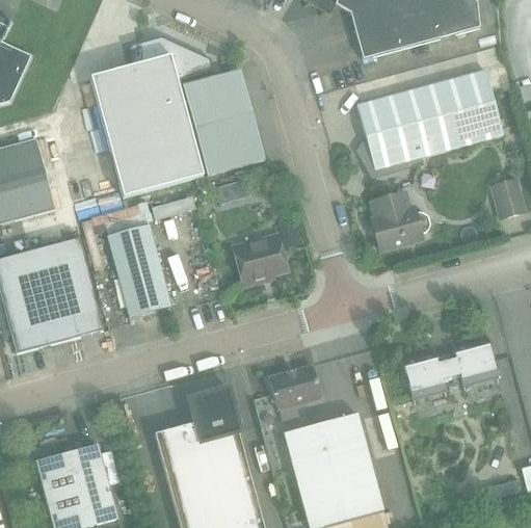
[(350,12),(363,58),(480,27),(477,1),(475,0),(307,0),(329,14),(336,3),(350,12)]
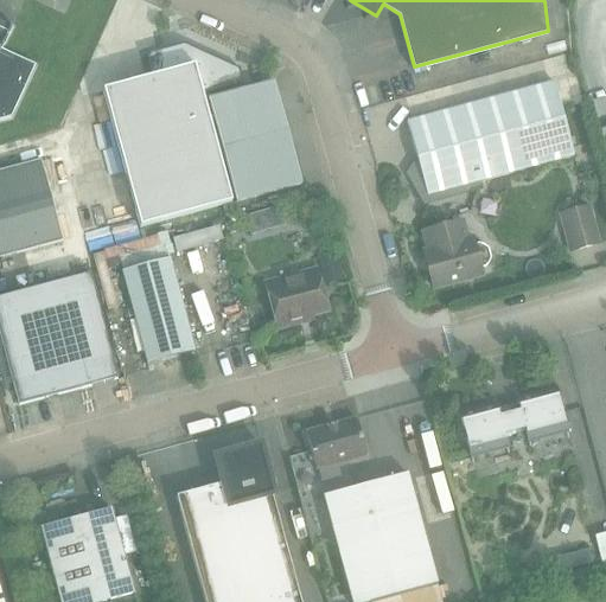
[(0,117),(12,115),(26,83),(37,62),(2,46),(14,23),(12,21),(8,29),(0,24),(0,117)]
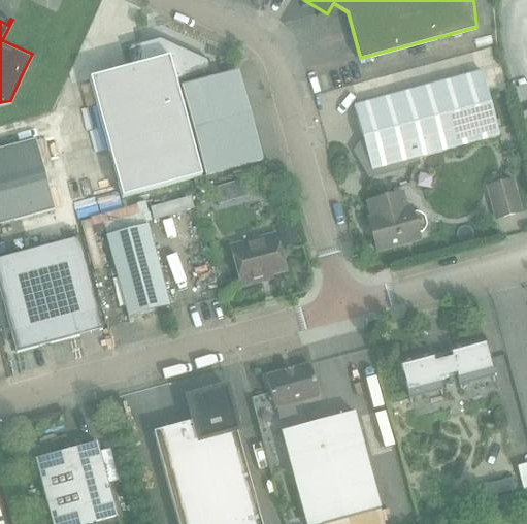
[(176,79),(212,70),(208,58),(204,55),(203,56),(161,36),(144,40),(143,39),(127,44),(133,64),(90,76),(123,195),(202,173),(176,79)]
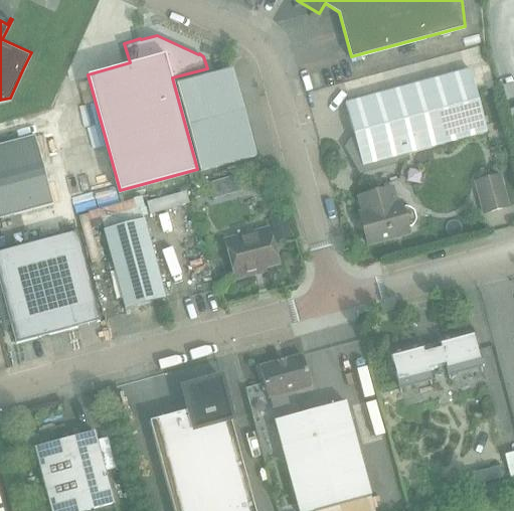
[(255,153),(232,65),(177,80),(201,168),(255,153)]
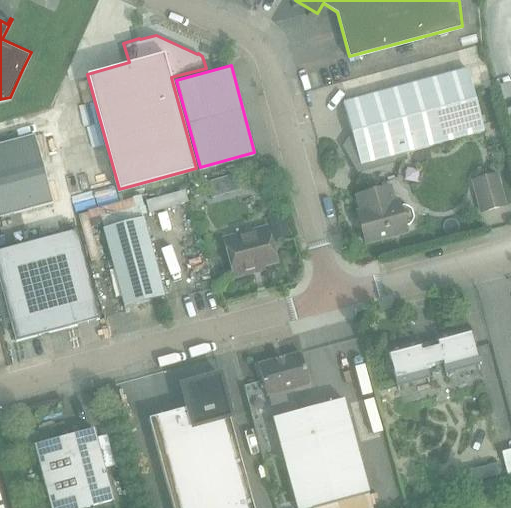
[(358,169),(394,159),(406,156),(405,151),(484,129),(467,66),(343,100),(352,132),(344,144),(358,169)]
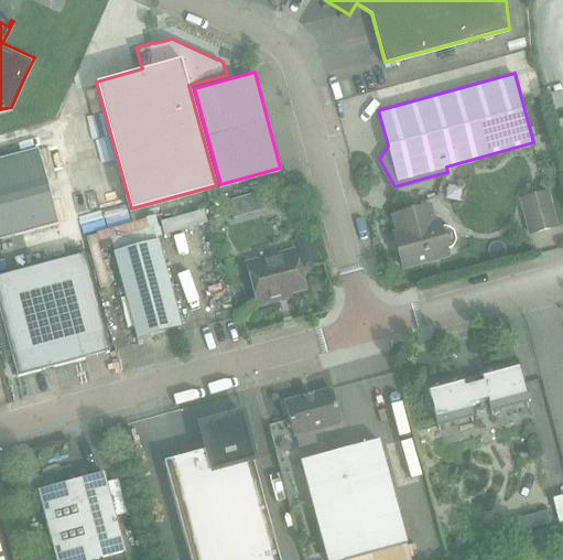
[(0,237),(58,222),(39,147),(0,157),(0,237)]
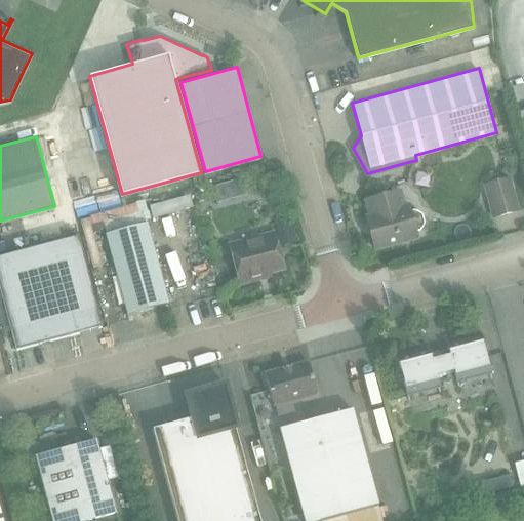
[(518,208),(510,175),(485,182),(493,214),(518,208)]
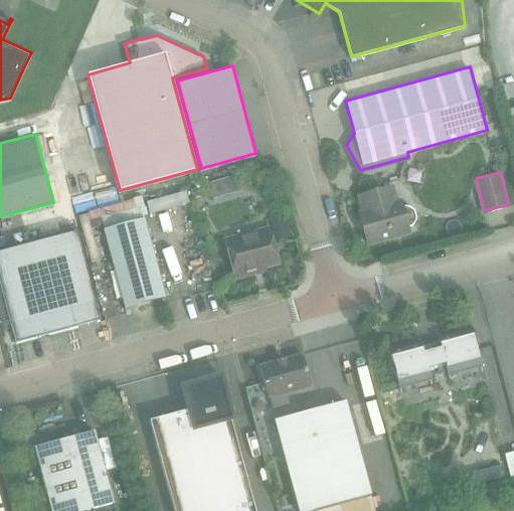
[(409,231),(407,224),(411,222),(414,220),(416,216),(414,208),(409,205),(406,204),(402,205),(400,199),(396,200),(392,185),(359,194),(363,209),(359,211),(368,242),(409,231)]
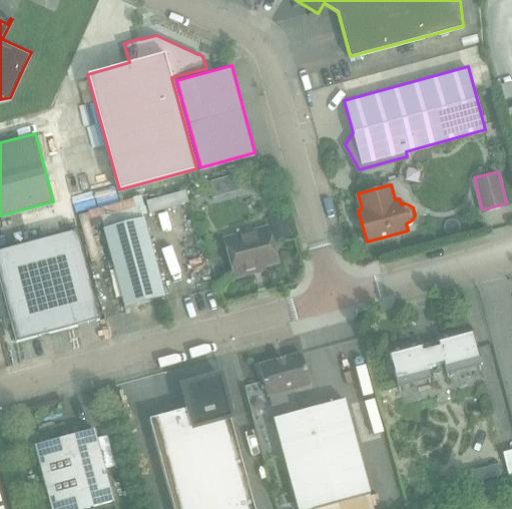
[(285,210),(270,214),(276,236),(291,232),(285,210)]
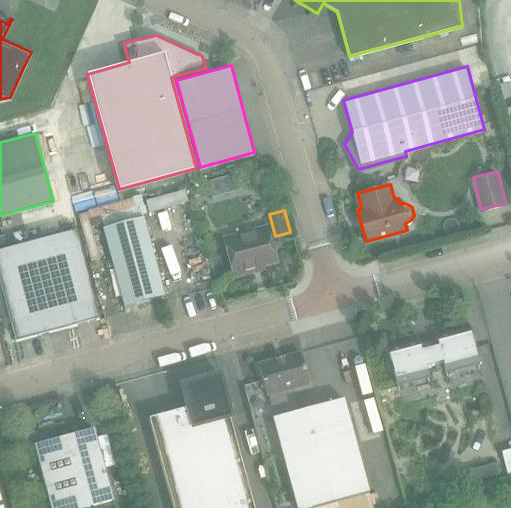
[(143,215),(103,226),(125,305),(164,294),(143,215)]
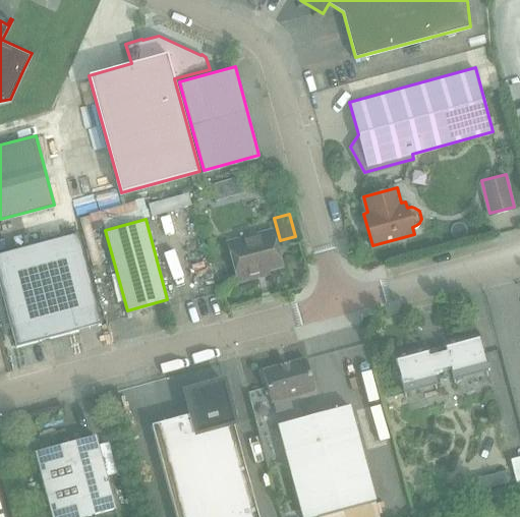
[(238,280),(256,275),(269,272),(269,269),(282,265),(273,229),(228,241),(238,280)]
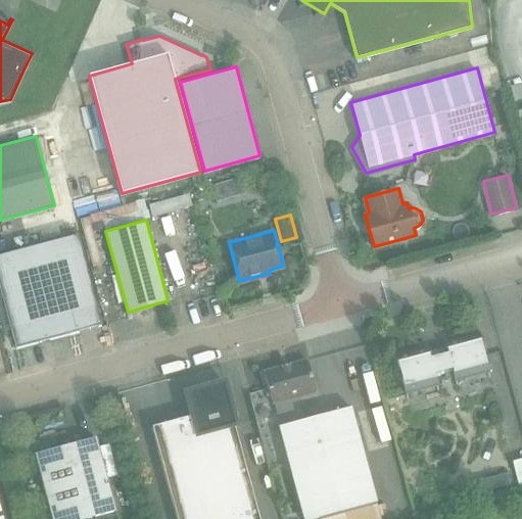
[(0,252),(0,282),(17,346),(102,323),(78,232),(0,252)]
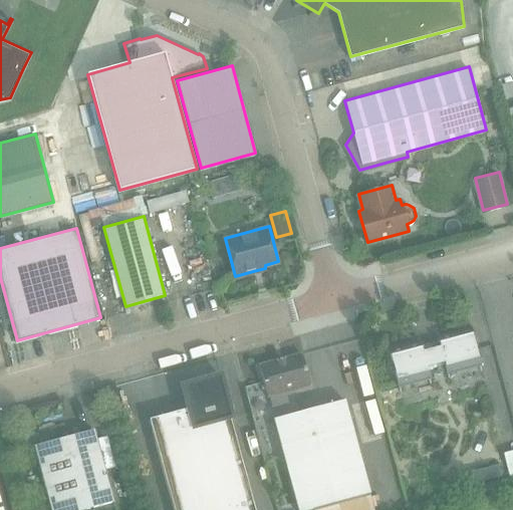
[(388,342),(394,361),(401,390),(402,390),(401,385),(429,376),(431,381),(432,381),(429,372),(447,367),(449,376),(450,376),(449,371),(480,363),(481,368),(482,367),(470,320),(468,321),(470,326),(439,334),(438,329),(437,329),(439,338),(422,343),(419,334),(418,334),(419,339),(391,347),(390,342),(388,342)]
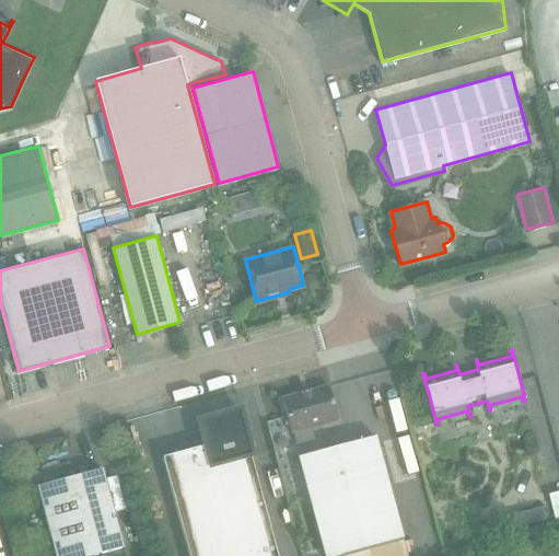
[(338,418),(329,384),(283,396),(292,430),(338,418)]
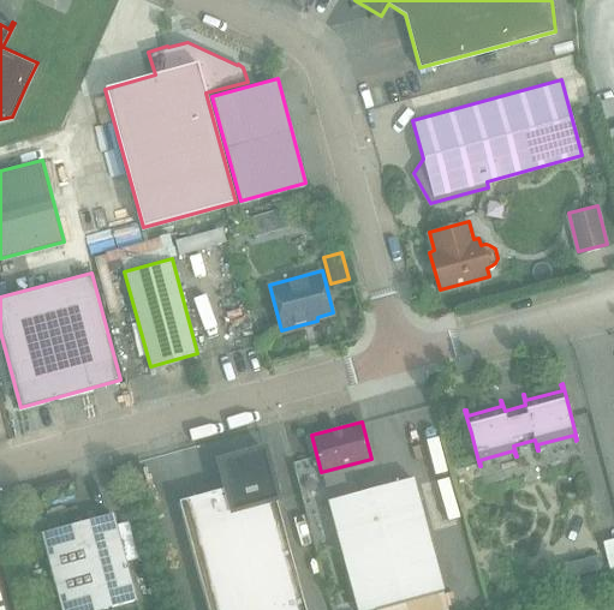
[(179,500),(208,609),(305,609),(276,500),(278,498),(264,447),(218,460),(226,488),(179,500)]
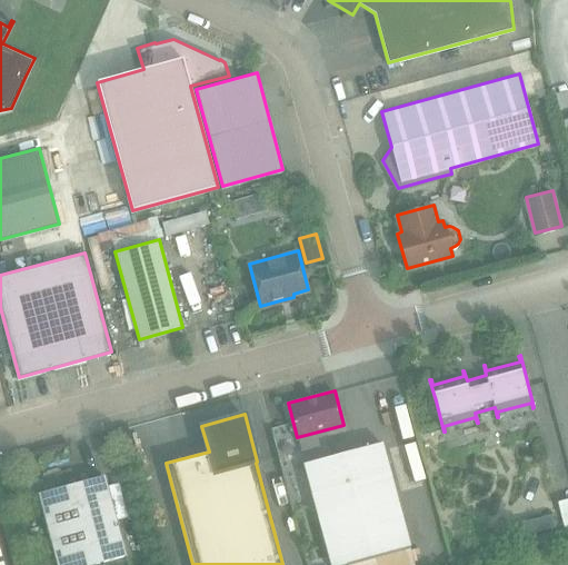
[(330,564),(339,564),(410,546),(382,442),(304,464),(330,564)]
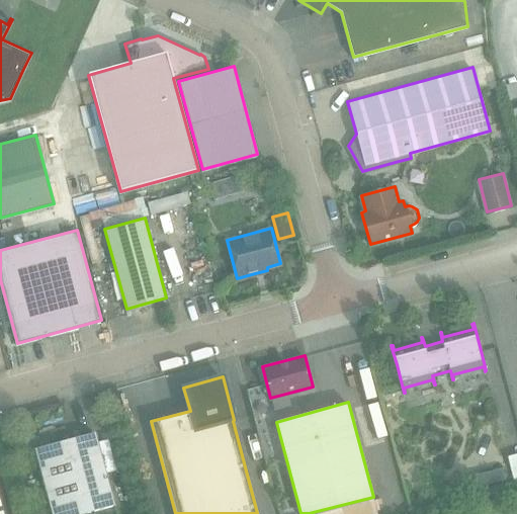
[(79,513),(115,505),(100,452),(95,433),(35,449),(40,468),(52,513),(79,513)]
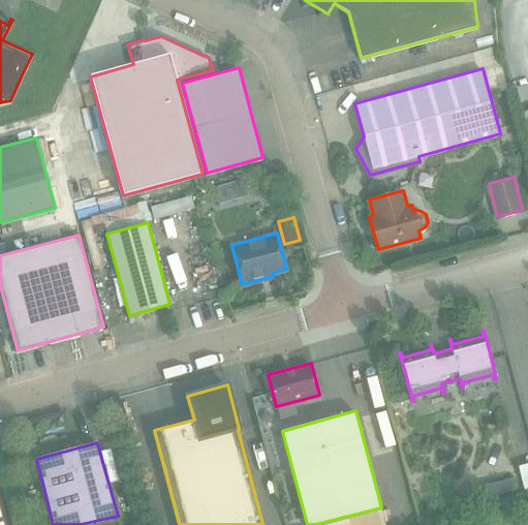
[(527,462),(519,465),(525,489),(527,488),(527,462)]
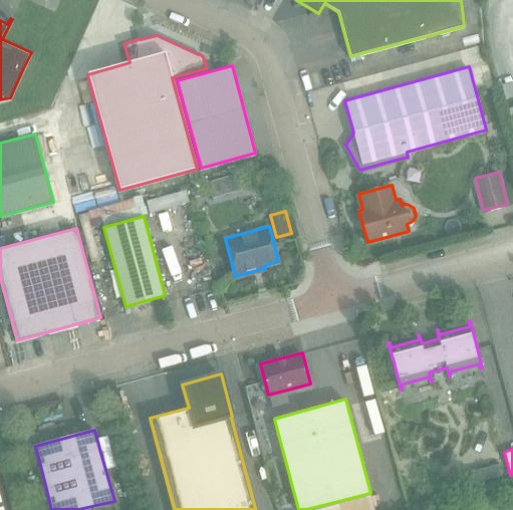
[(413,461),(404,464),(412,492),(421,489),(413,461)]
